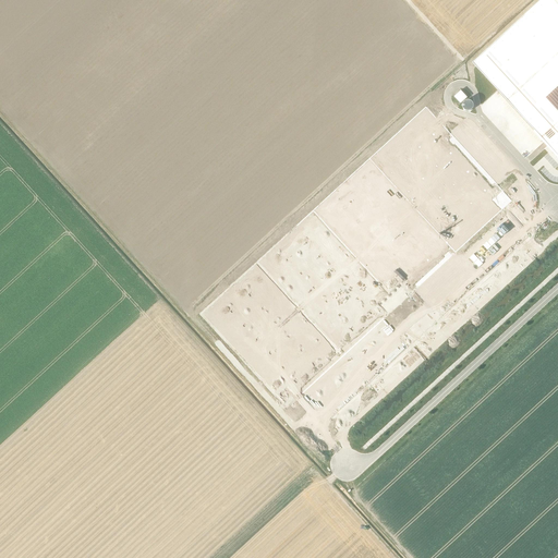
[(557,0),(542,0),(473,64),(557,156),(557,0)]
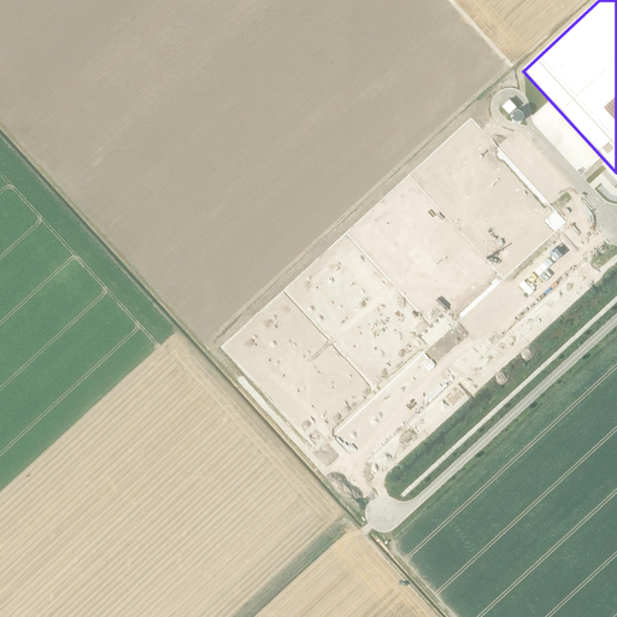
[(509,116),(512,112),(513,112),(517,109),(510,100),(501,107),(509,116)]
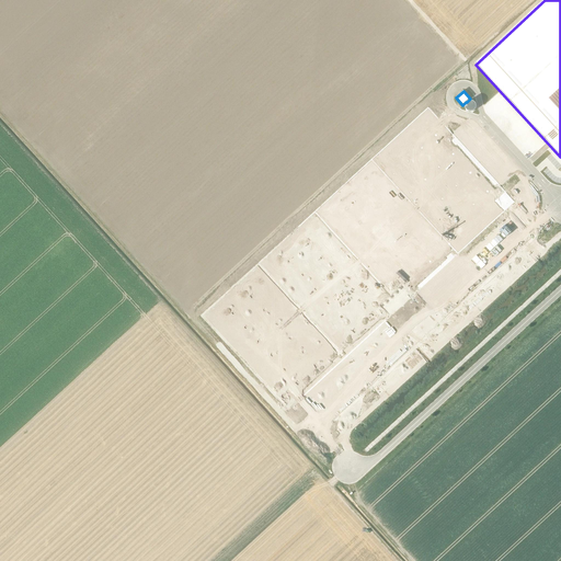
[(414,121),(201,317),(277,400),(288,411),(315,387),(375,331),(428,283),(497,218),(515,203),(491,175),(428,107),(414,121)]
